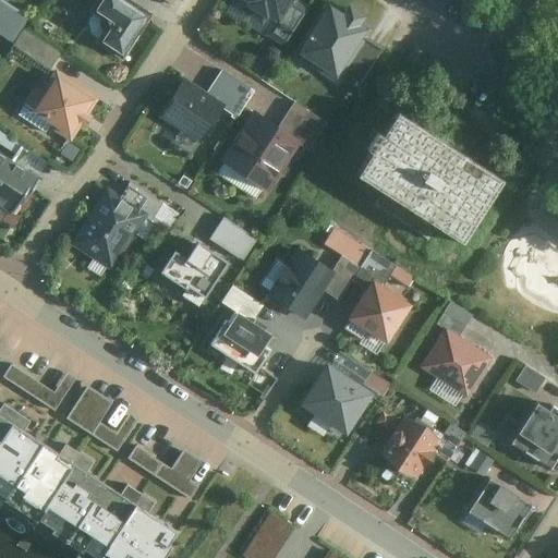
[(3,0),(0,0),(0,33),(12,40),(29,15),(3,0)]
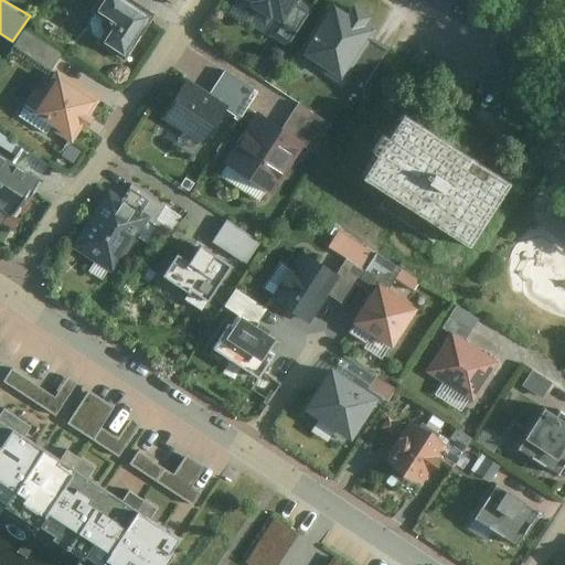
[(126,60),(155,12),(135,0),(97,0),(92,10),(112,22),(98,43),(126,60)]
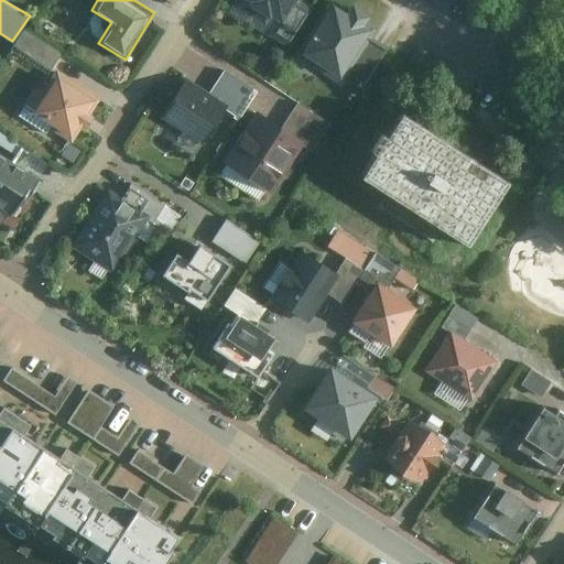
[(245,0),(248,2),(245,8),(267,23),(272,17),(279,20),(283,23),(299,0),(245,0)]
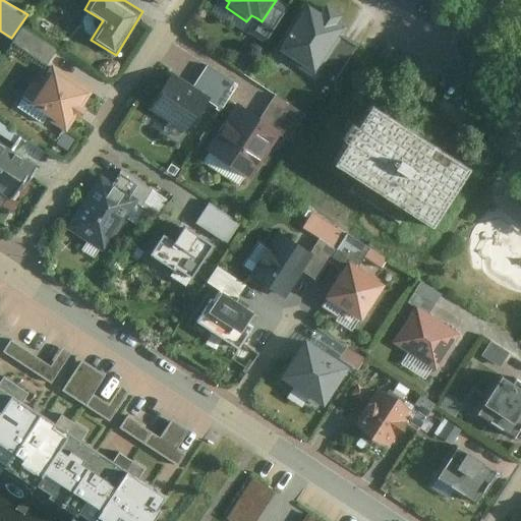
[(289,8),(276,0),(262,21),(257,18),(249,30),(267,41),(289,8)]
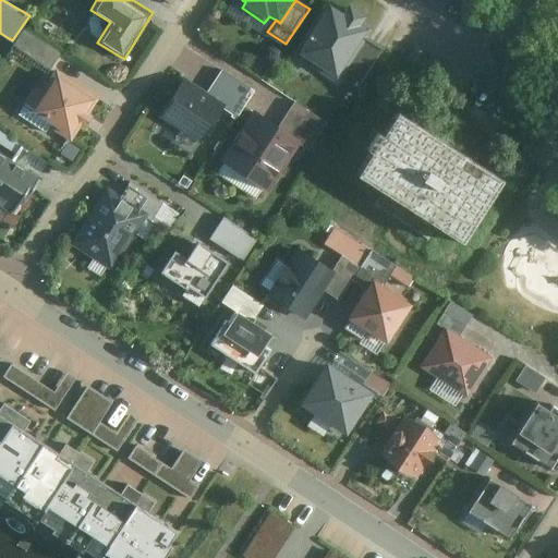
[(340,0),(311,46),(355,74),(387,26),(365,12),(347,0),(340,0)]
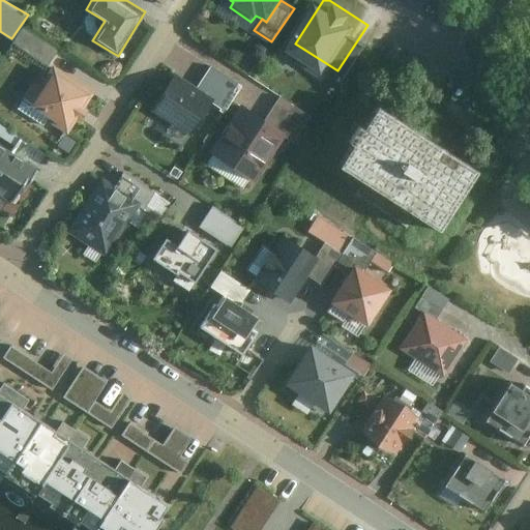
[(58,49),(24,26),(13,41),(49,64),(58,49)]
